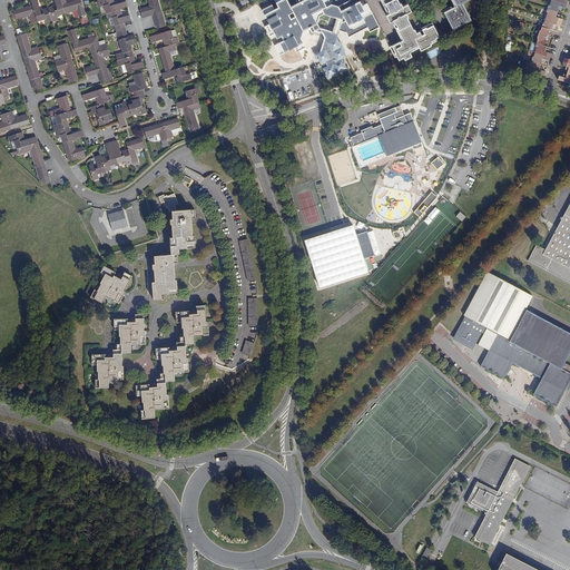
[(56,16),(77,9),(79,18),(85,16),(80,0),(77,0),(66,3),(65,0),(55,0),(57,5),(40,9),(37,0),(32,0),(31,0),(32,5),(13,10),(16,19),(29,16),(32,22),(45,19),(46,23),(58,20),(56,16)]
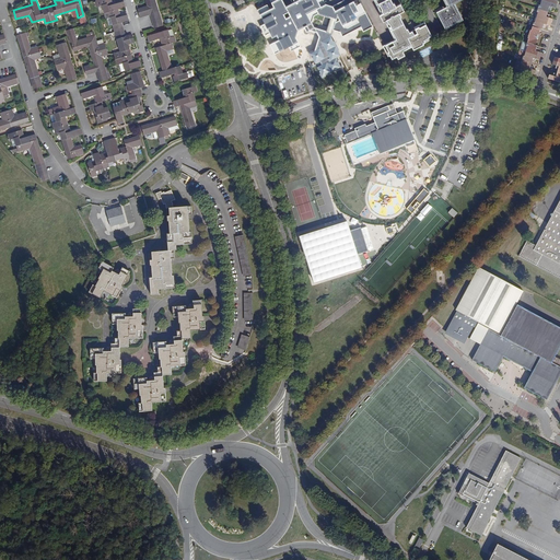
[(112,6),(109,0),(95,0),(96,1),(93,2),(95,8),(97,7),(100,14),(104,13),(108,26),(113,25),(121,51),(114,54),(117,66),(119,65),(121,72),(124,72),(141,67),(139,61),(133,62),(128,45),(135,43),(132,35),(126,37),(121,23),(128,21),(127,15),(120,18),(118,9),(125,7),(124,2),(112,6)]
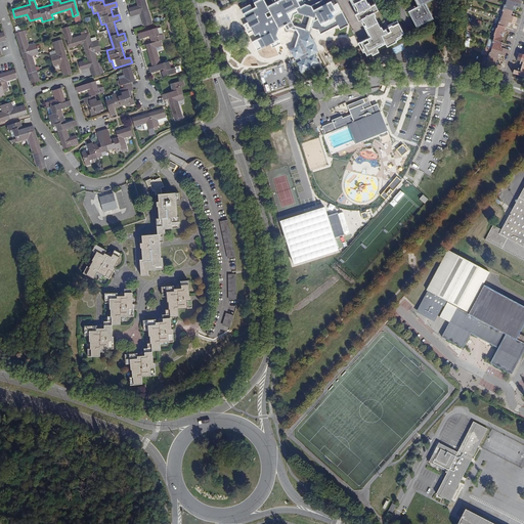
[(136,0),(138,7),(130,9),(132,16),(141,14),(144,26),(151,24),(144,0),(136,0)]
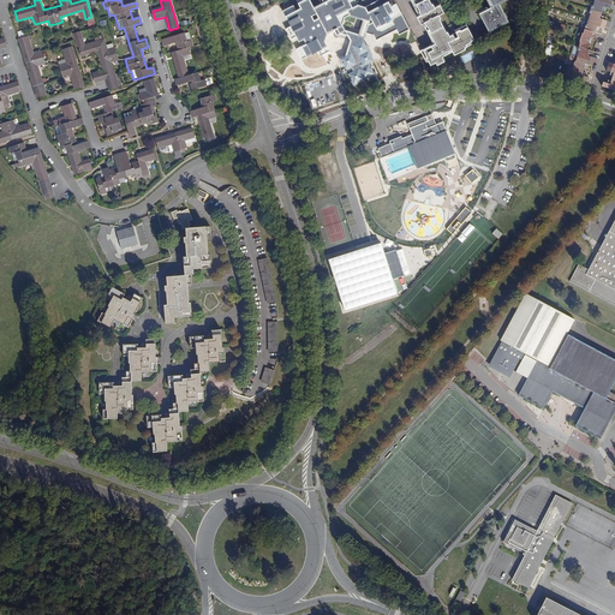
[(326,0),(321,3),(314,7),(309,0),(296,0),(300,7),(296,10),(293,5),(282,11),(291,27),(286,29),(291,39),(297,36),(299,41),(304,39),(306,43),(297,48),(303,59),(317,52),(320,57),(330,51),(324,40),(327,33),(334,29),(336,34),(345,29),(342,24),(345,17),(356,12),(357,5),(354,0),(326,0)]
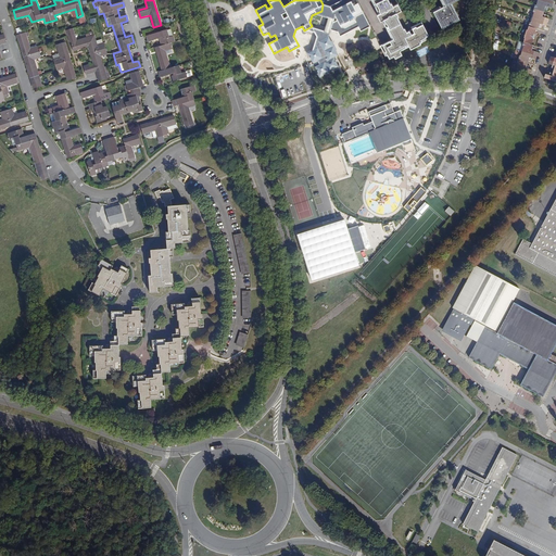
[(353,0),(340,0),(331,4),(329,12),(329,19),(327,28),(338,30),(340,36),(359,26),(362,30),(370,26),(357,2),(353,5),(351,1),(353,0)]
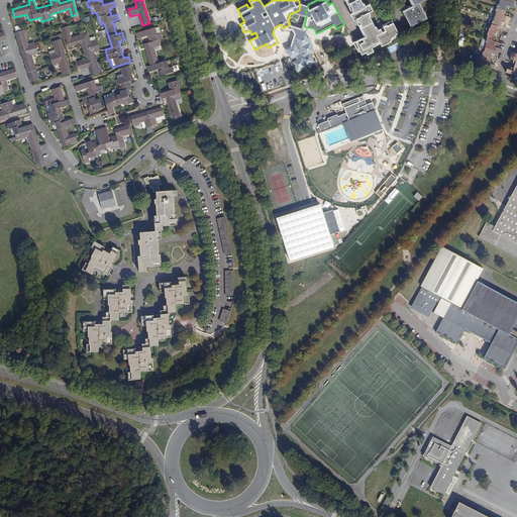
[(354,12),(347,0),(345,0),(352,13),(354,12)]
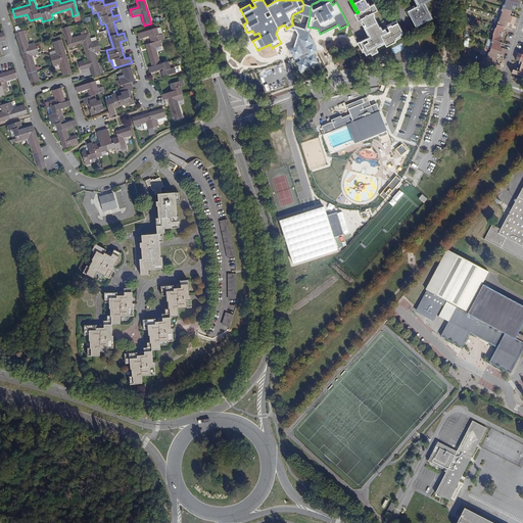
[(351,0),(359,12),(357,13),(358,15),(364,11),(367,17),(361,20),(362,22),(364,21),(371,36),(369,37),(370,39),(369,39),(372,45),(370,46),(367,41),(359,45),(360,47),(361,47),(364,54),(366,53),(368,56),(372,54),(373,55),(375,54),(378,52),(377,49),(386,45),(387,47),(396,42),(395,40),(397,39),(396,38),(400,36),(400,35),(403,33),(402,31),(403,31),(401,27),(400,27),(398,22),(388,28),(393,36),(389,38),(388,36),(386,37),(383,33),(381,29),(380,29),(374,17),(375,17),(374,13),(370,7),(369,4),(367,5),(364,0),(351,0)]
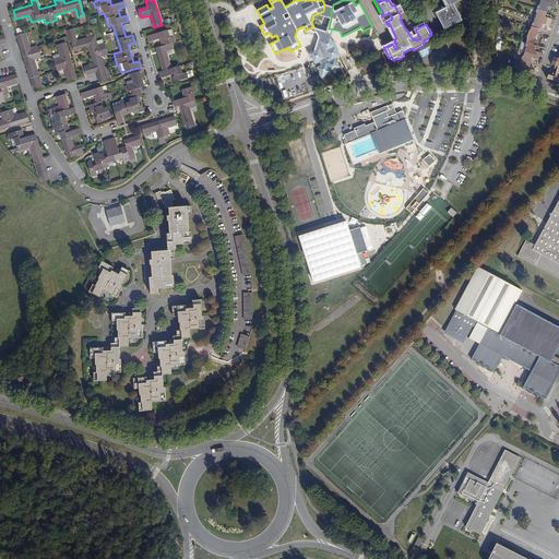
[(448,0),(451,4),(445,8),(439,11),(448,27),(464,19),(455,2),(459,0),(448,0)]
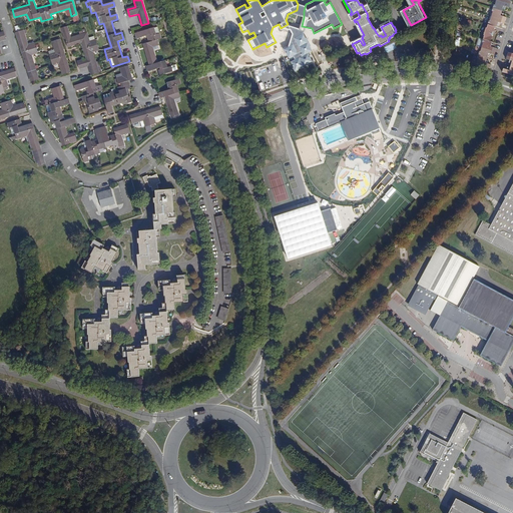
[(495,0),(494,3),(495,4),(495,5),(494,5),(492,11),(493,12),(492,13),(491,13),(489,20),(490,20),(489,22),(489,21),(482,43),(483,43),(482,44),(481,44),(479,51),(480,51),(480,53),(479,52),(477,59),(478,59),(477,61),(476,61),(475,64),(489,68),(490,65),(485,64),(486,60),(484,60),(485,58),(486,55),(488,55),(489,53),(494,55),(496,49),(490,47),(491,44),(489,43),(490,41),(491,42),(493,37),(491,37),(493,31),(494,31),(496,27),(495,27),(496,24),(498,24),(498,23),(503,25),(506,18),(500,16),(501,14),(499,13),(500,11),(501,8),(503,8),(503,6),(509,8),(511,1),(508,0),(495,0)]
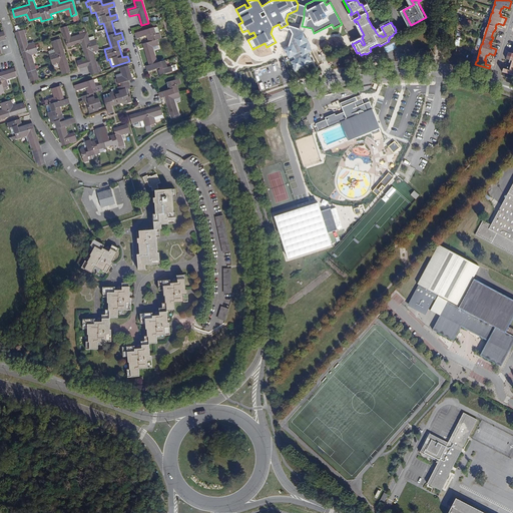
[(364,35),(357,21),(355,22),(362,36),(364,35)]
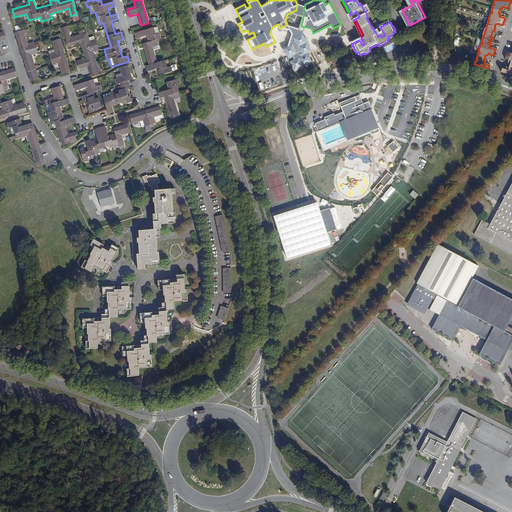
[(86,58),(80,60),(77,61),(79,68),(88,65),(91,75),(101,70),(100,66),(97,67),(93,52),(99,50),(96,40),(89,42),(85,32),(71,39),(67,27),(62,29),(67,47),(81,43),(86,58)]
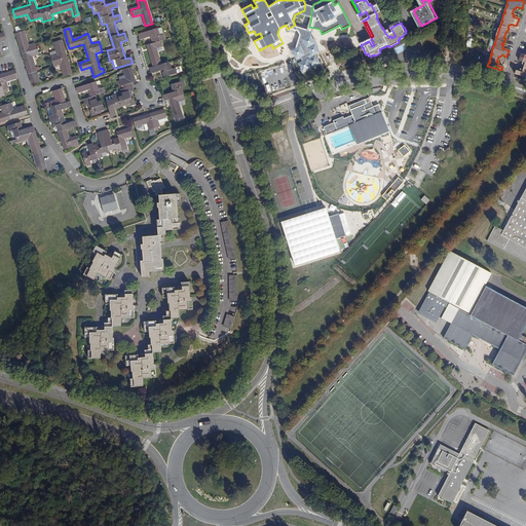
[(161,28),(158,28),(139,34),(140,38),(150,35),(152,42),(147,44),(153,66),(150,67),(152,72),(162,69),(164,77),(182,71),(181,66),(171,69),(168,62),(160,64),(156,50),(162,48),(160,40),(164,38),(161,28)]
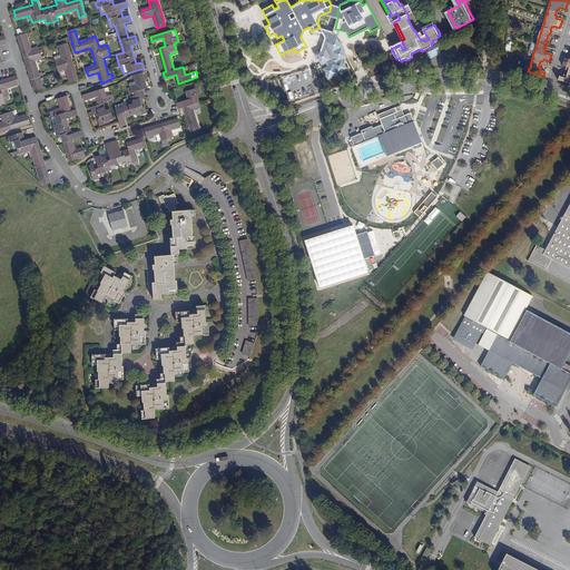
[(31,50),(26,33),(17,37),(35,91),(43,88),(35,61),(41,59),(38,47),(31,50)]
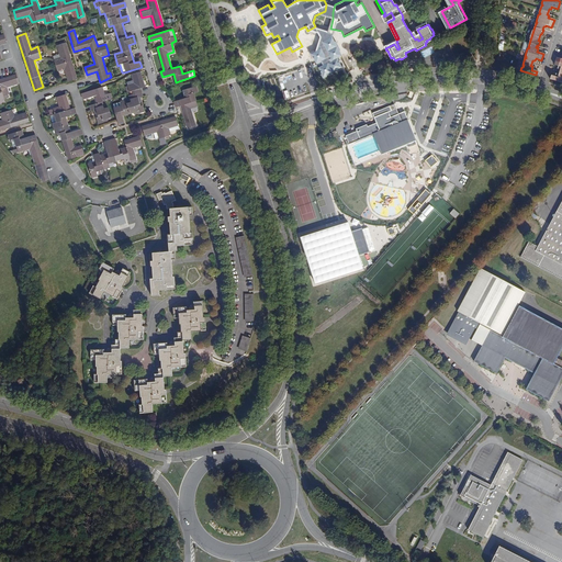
[(65,42),(56,44),(57,45),(60,58),(54,60),(57,71),(64,69),(68,82),(77,79),(65,42)]
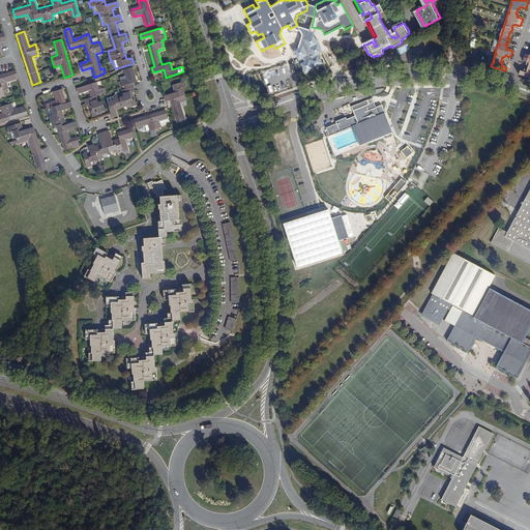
[(317,53),(315,50),(308,53),(307,51),(303,52),(304,53),(301,55),(302,58),(304,57),(305,59),(299,62),(305,74),(323,64),(318,55),(315,56),(314,54),(317,53)]
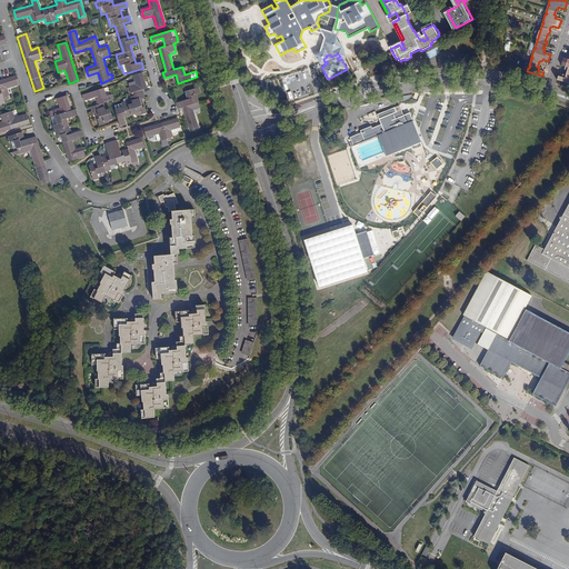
[(568,59),(563,57),(560,66),(567,68),(566,70),(568,70),(567,73),(566,76),(563,76),(563,78),(557,76),(556,79),(568,83),(568,59)]
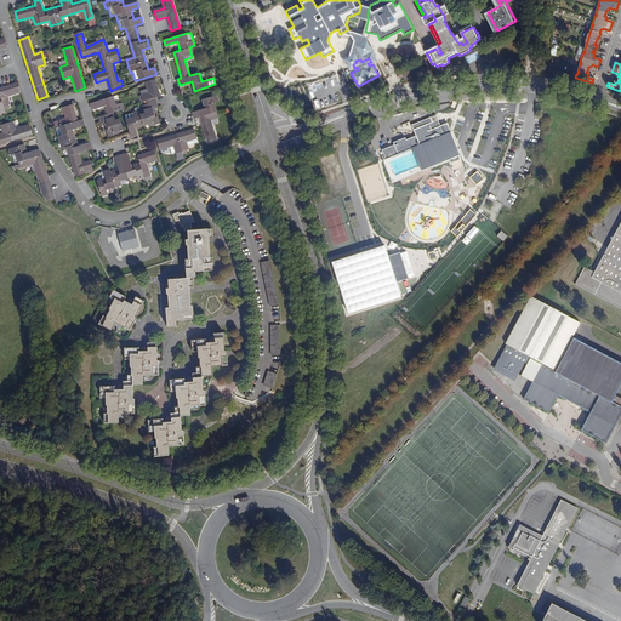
[(124,115),(125,119),(130,132),(131,136),(137,135),(135,126),(152,121),(153,125),(160,123),(155,97),(160,96),(155,79),(146,81),(148,89),(140,91),(141,101),(144,101),(146,104),(142,106),(144,114),(141,115),(140,110),(124,115)]
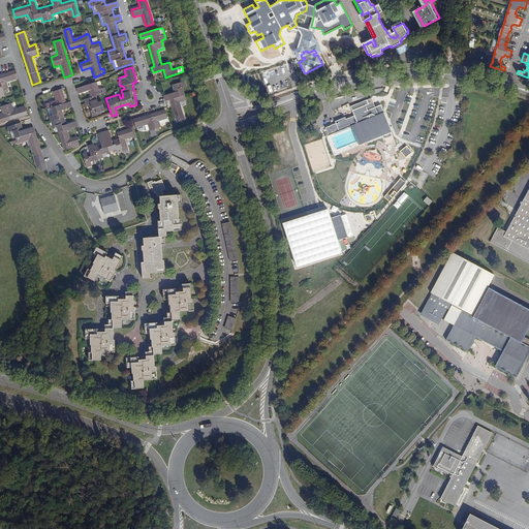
[(0,81),(0,82),(0,81),(0,94),(4,94),(3,90),(8,88),(6,81),(19,78),(16,70),(0,74),(0,81)]
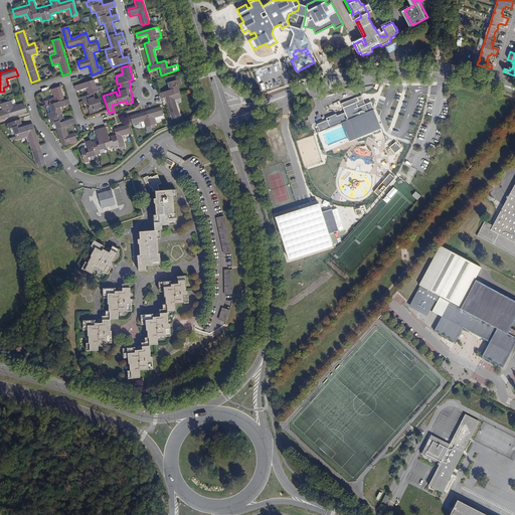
[(166,97),(167,102),(172,118),(179,116),(175,100),(181,98),(177,86),(181,84),(179,79),(168,82),(169,89),(170,90),(159,93),(161,98),(166,97)]
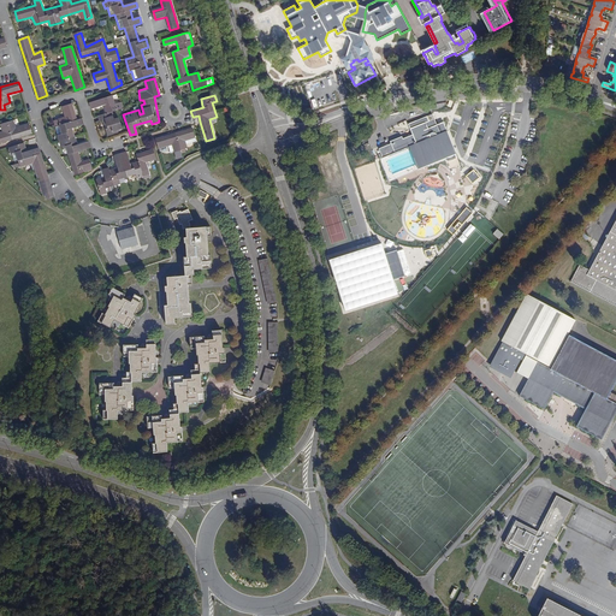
[(102,120),(107,135),(114,134),(123,128),(119,118),(114,119),(112,111),(124,107),(122,101),(113,104),(112,96),(89,102),(92,110),(105,106),(107,113),(100,116),(101,120),(102,120)]
